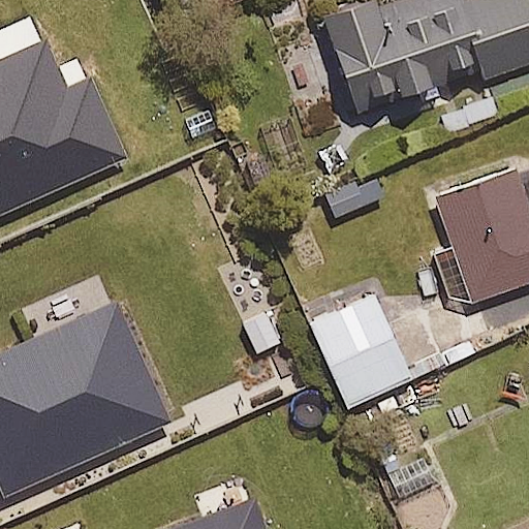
[(347,0),(319,10),(355,113),(478,69),(481,79),(528,61),(528,13),(524,0),(464,0),(458,2),(457,0),(379,0),(375,2),(374,0),(347,0)]
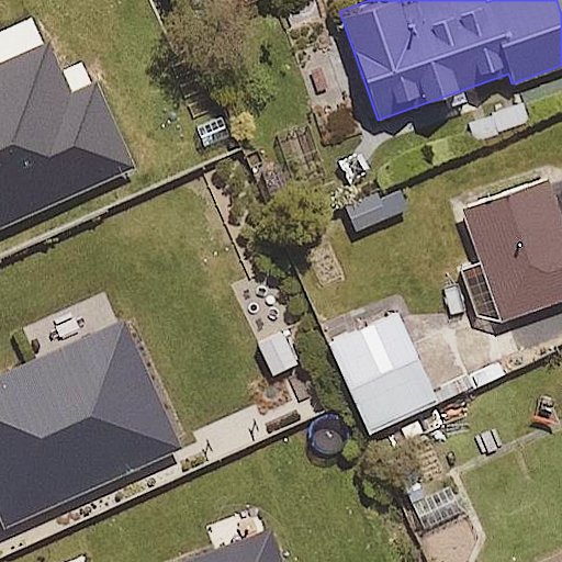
[(0,228),(138,167),(99,80),(71,92),(48,44),(0,65),(0,228)]
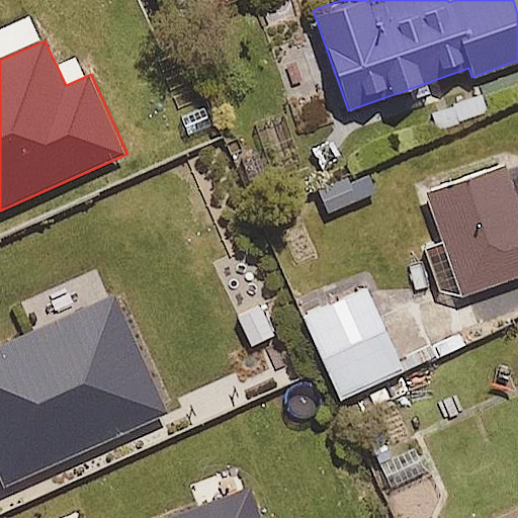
[(433,109),(442,130),(487,108),(478,89),(433,109)]
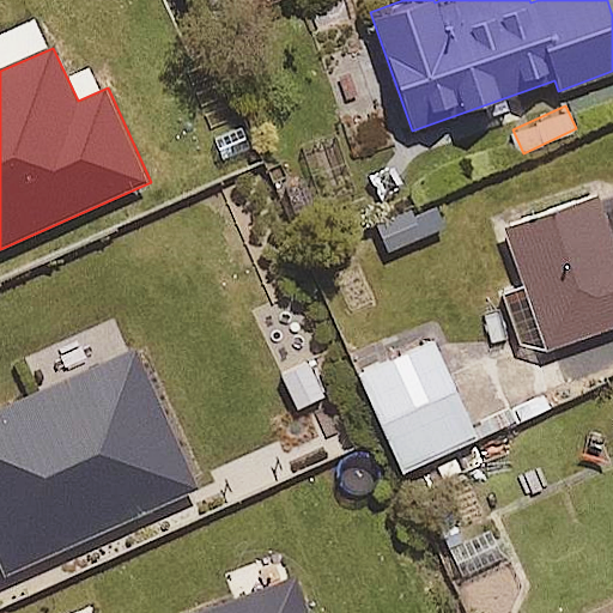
[(612,202),(606,205),(600,190),(502,225),(522,280),(499,287),(523,353),(612,321),(612,202)]
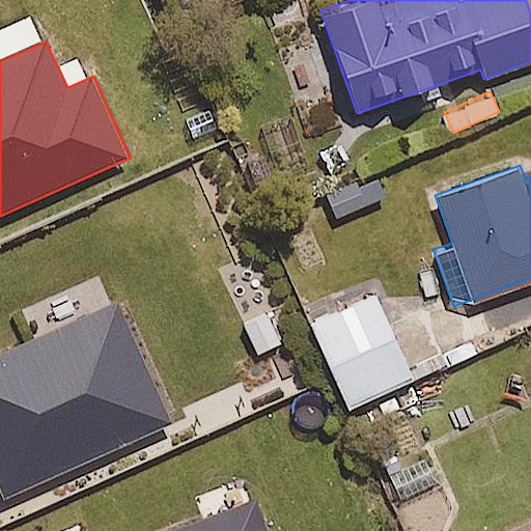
[(356,180),(325,193),(334,217),(385,196),(375,175),(357,183),(356,180)]
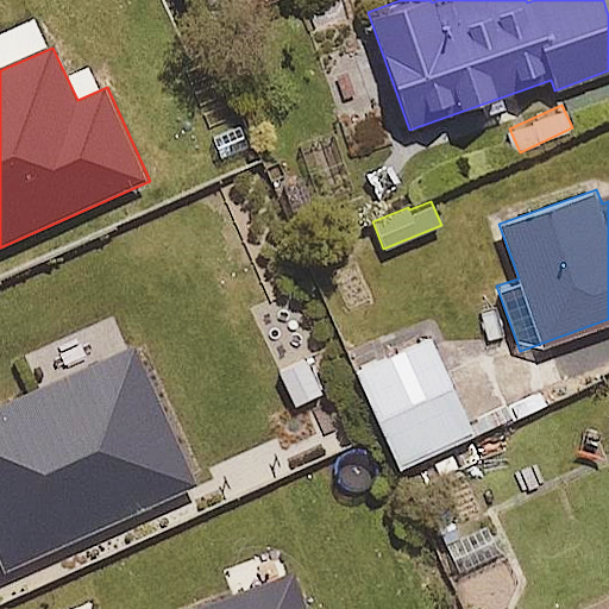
[(381,357),(375,344),(350,355),(397,463),(471,431),(429,336),(381,357)]
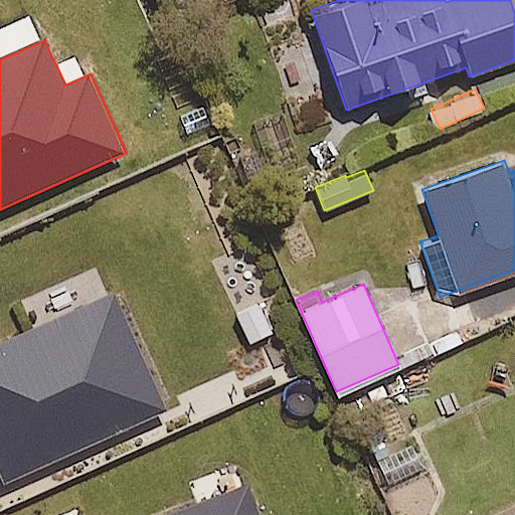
[(171,415),(119,291),(0,339),(0,477),(3,485),(171,415)]
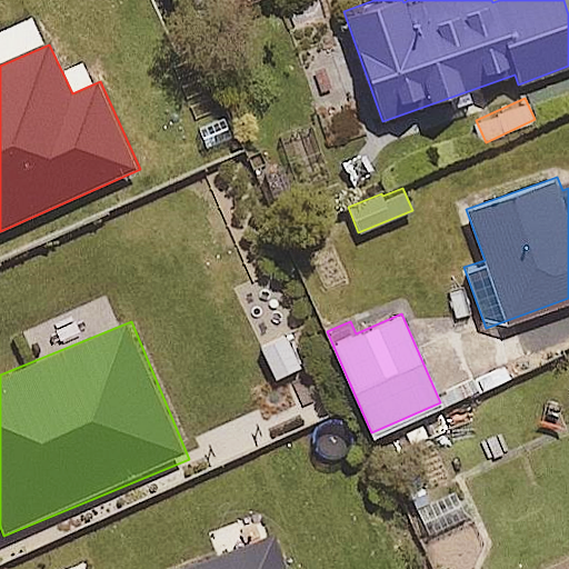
[(416,507),(430,536),(468,517),(453,488),(416,507)]
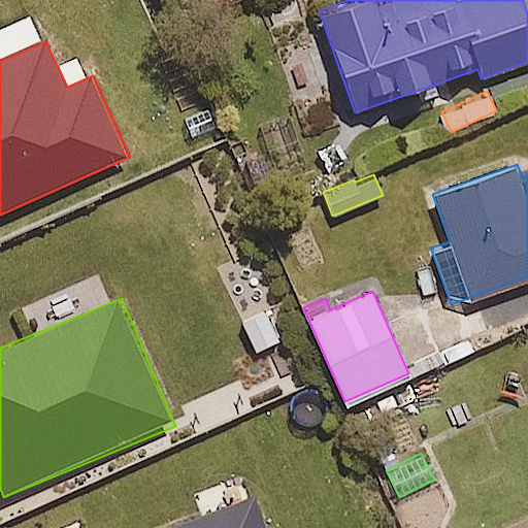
[(267,527),(256,495),(165,527),(267,527)]
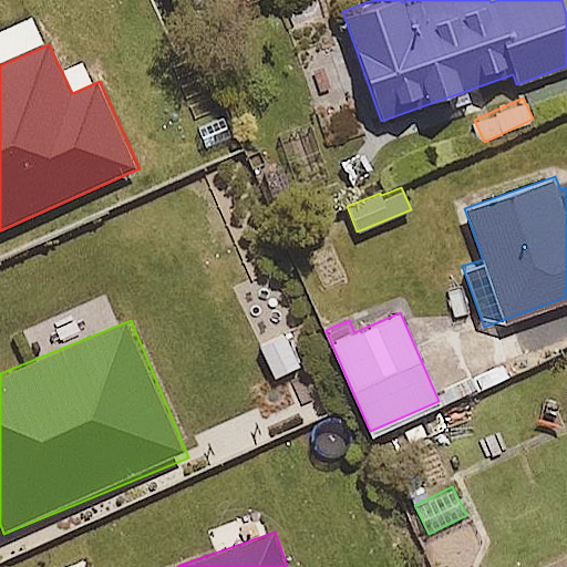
All buildings are outlined.
